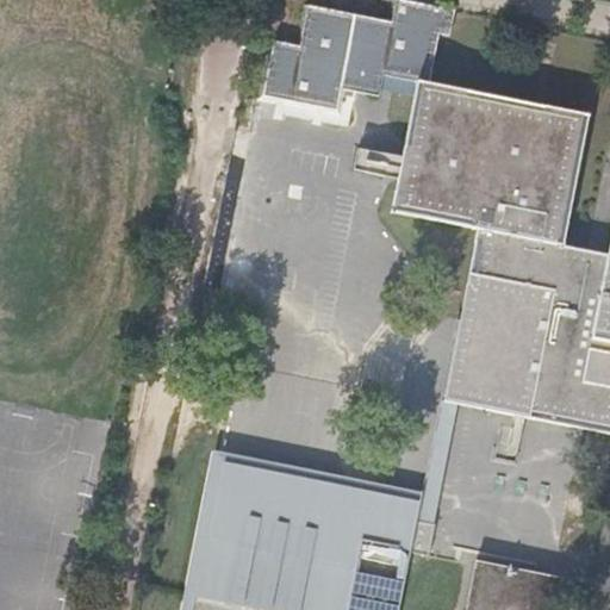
[(263,95),(335,110),(340,88),(379,97),(380,89),(415,97),(411,104),(391,212),(477,229),(443,402),(609,434),(609,236),(607,254),(562,246),(586,116),(428,83),(437,32),(450,35),(454,10),(400,0),(393,0),(390,23),(306,5),(299,47),(272,39),(263,95)]
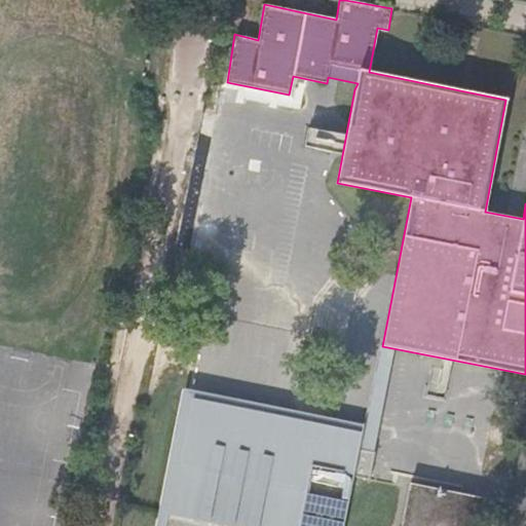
[(447,393),(450,360),(435,358),(430,391),(447,393)]
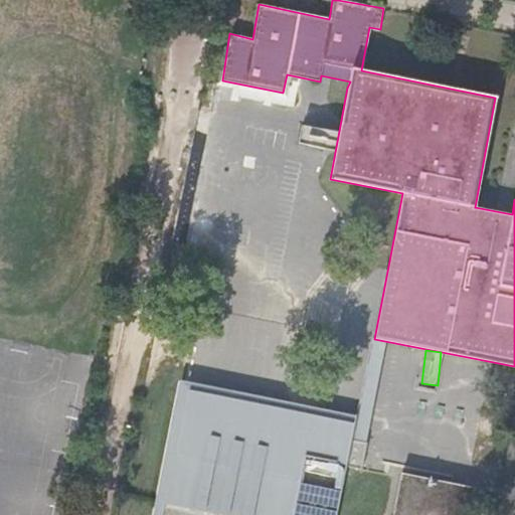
[(177,385),(154,504),(166,506),(183,417),(301,441),(304,428),(366,441),(369,422),(177,385)]
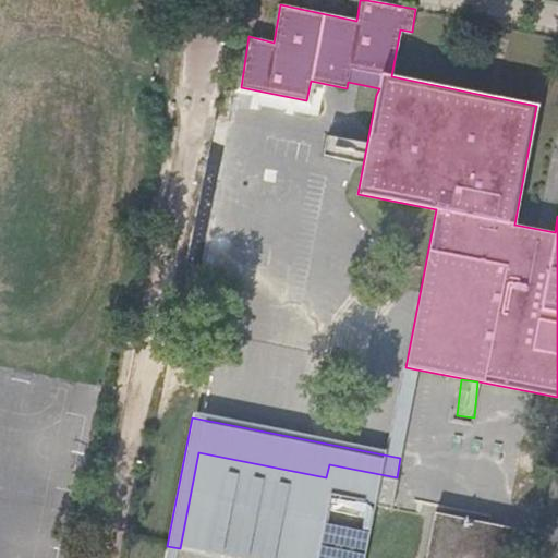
[(326,477),(198,452),(180,548),(167,546),(164,557),(363,557),(374,504),(391,507),(397,477),(329,464),(326,477)]
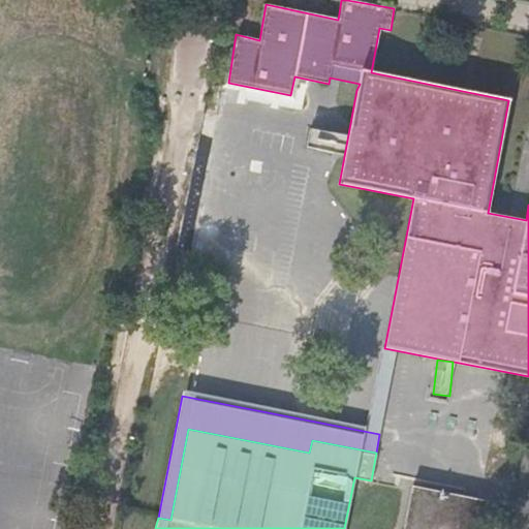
[(411,486),(402,528),(479,528),(485,501),(411,486)]
